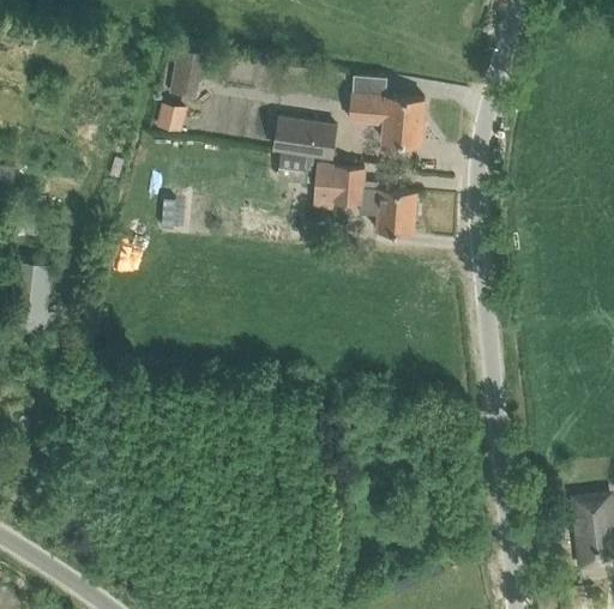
[(365,124),(384,125),(383,143),(421,146),(425,101),(386,97),(386,98),(367,96),(365,124)]
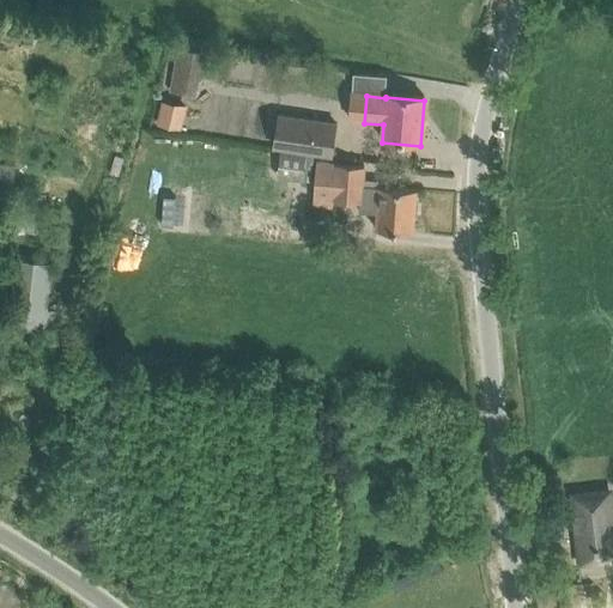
[(332,160),(338,125),(278,116),(271,151),(280,153),(307,157),(332,160)]
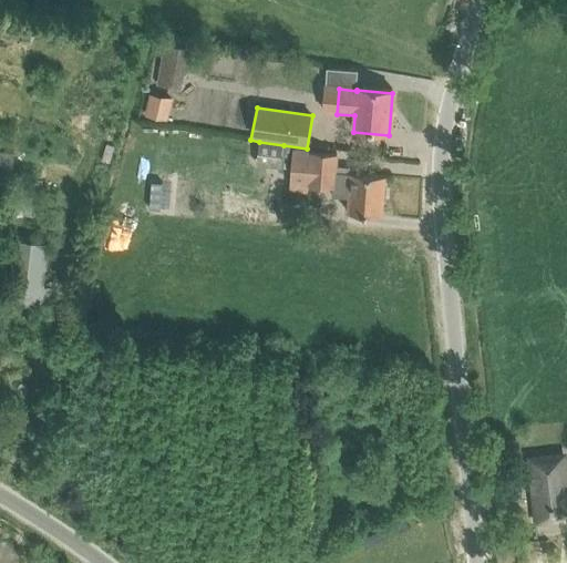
[(280,172),(284,145),(259,142),(255,167),(280,172)]
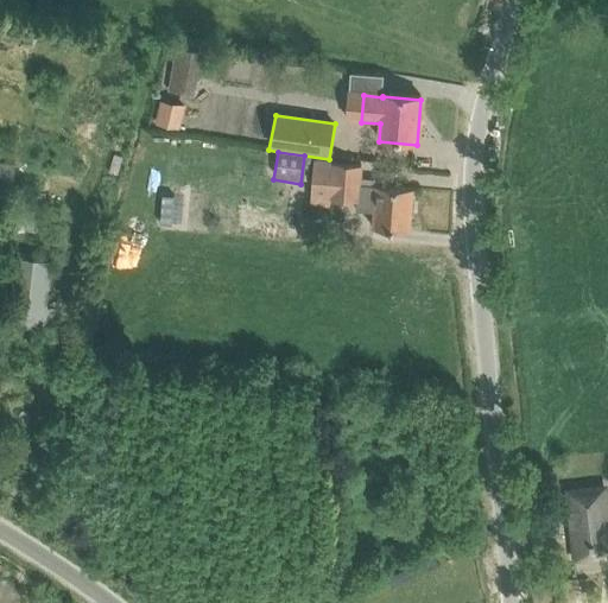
[(360,188),(361,169),(333,166),(314,164),(311,200),(358,203),(356,211),(374,213),(373,229),(372,229),(372,230),(386,232),(410,234),(413,191),(390,190),(360,188)]
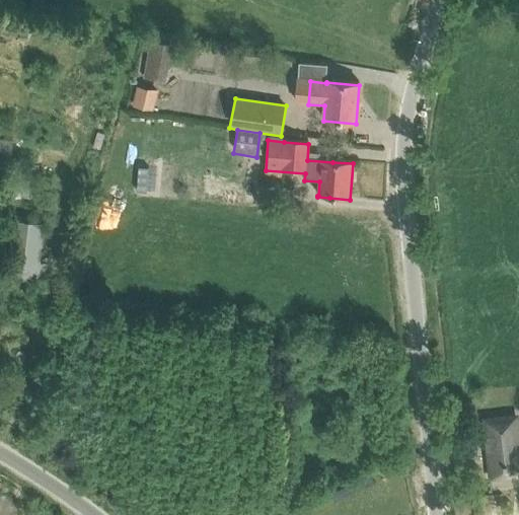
[(8,278),(35,281),(43,225),(15,221),(8,278)]
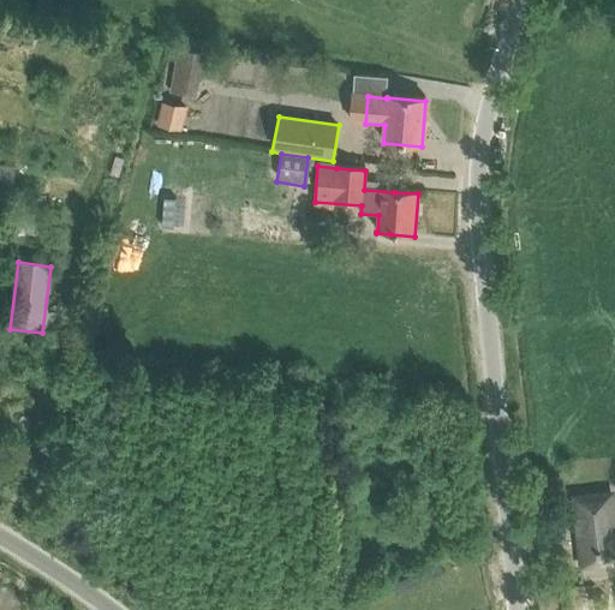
[(614,546),(610,548),(607,515),(613,515),(610,497),(577,501),(584,568),(614,564),(614,546)]
